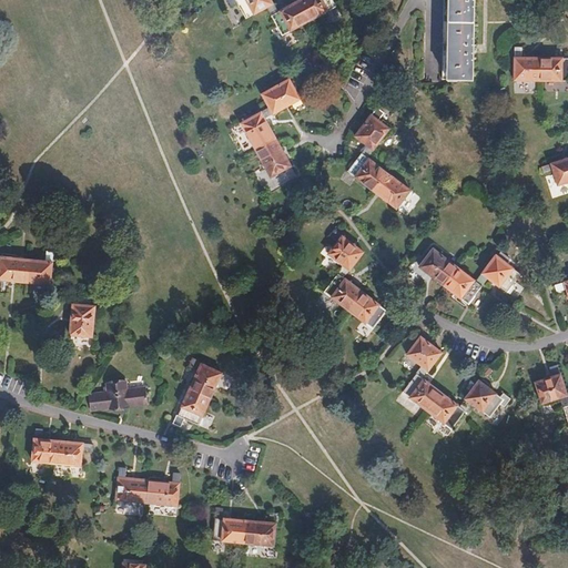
[(265,8),(272,3),(269,0),(234,0),(236,4),(244,19),(265,8)]
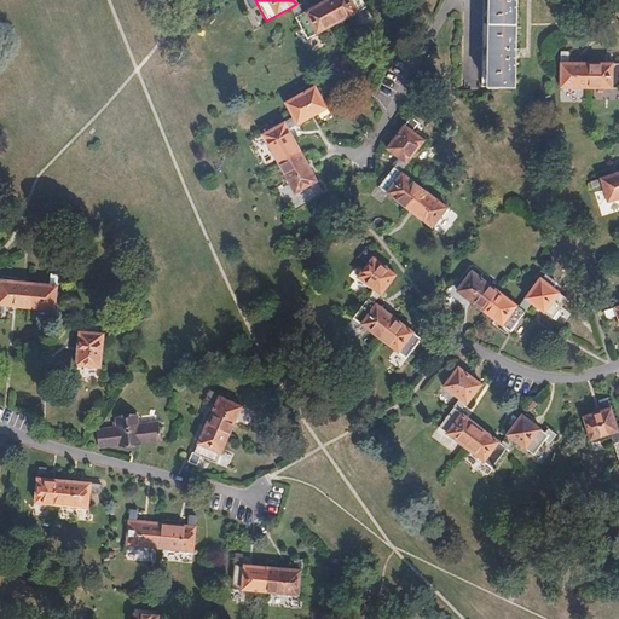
[(360,0),(328,0),(324,3),(335,22),(364,5),(360,0)]
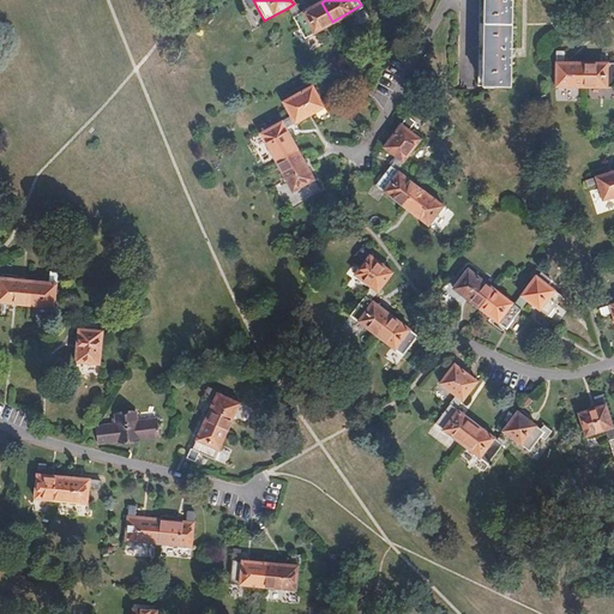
[(477,0),(476,85),(510,86),(510,56),(513,56),(513,48),(510,48),(511,0),(477,0)]
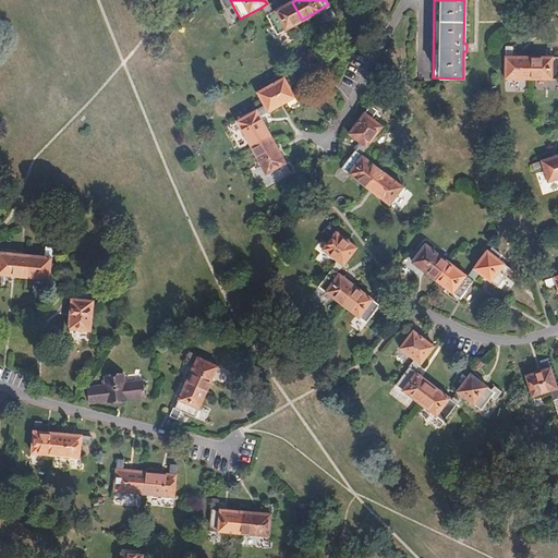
[(302,20),(292,2),(271,13),(267,3),(261,8),(276,34),(302,20)]
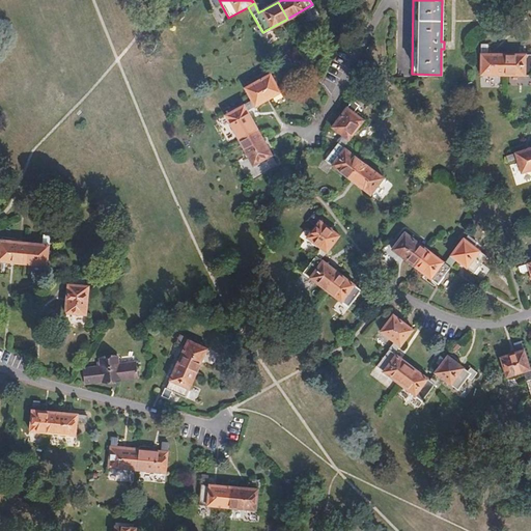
[(479,75),(506,76),(506,54),(486,54),(486,45),(479,45),(479,75)]
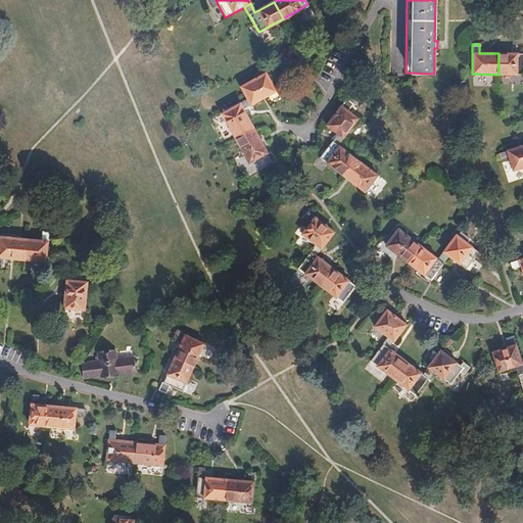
[(522,53),(498,53),(498,75),(522,75),(522,53)]
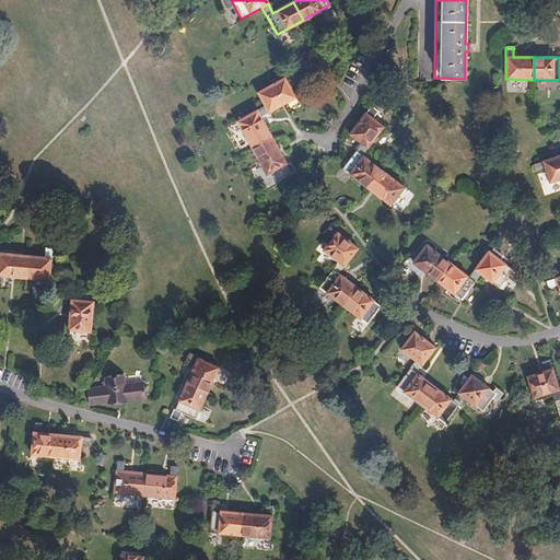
[(265,106),(268,113),(295,97),(284,79),(258,93),(265,106)]
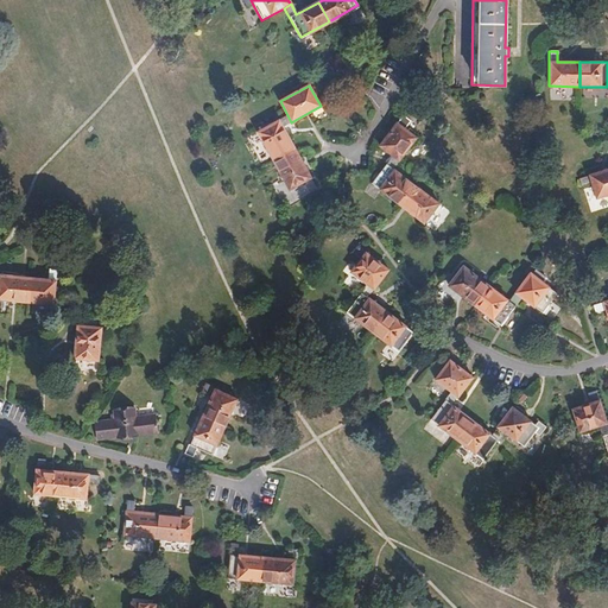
[(273,160),(295,149),(283,127),(291,122),(287,115),(257,132),(273,160)]
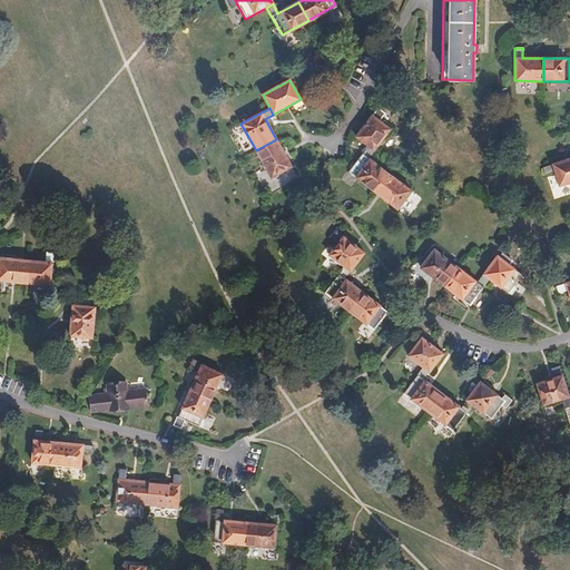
[(354,137),(366,146),(372,150),(389,129),(376,120),(382,112),(376,108),(354,137)]
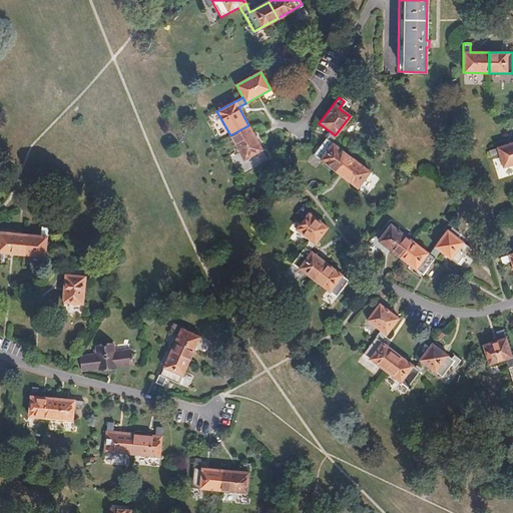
[(262,150),(248,125),(230,135),(243,159),(257,152),(262,150)]
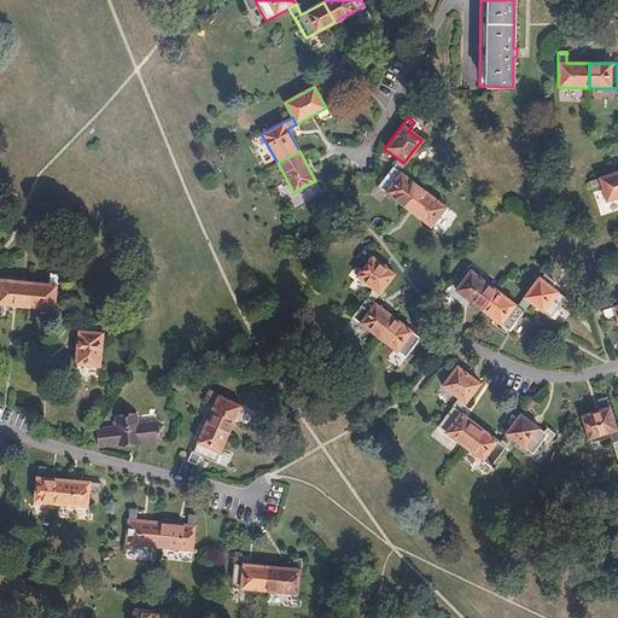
[(403,163),(397,158),(377,186),(403,207),(419,187),(397,170),(403,163)]
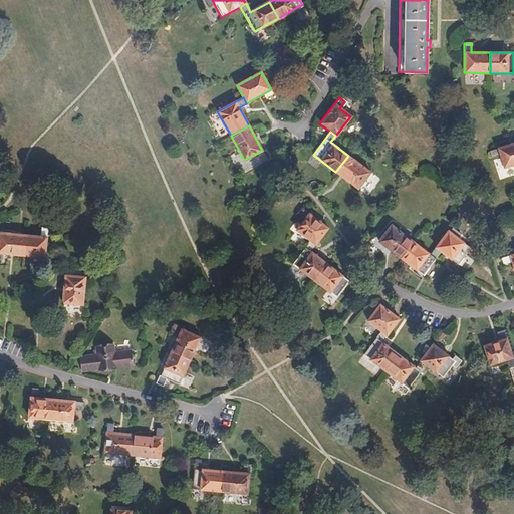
[(513,165),(513,143),(498,149),(500,155),(504,168),(513,165)]
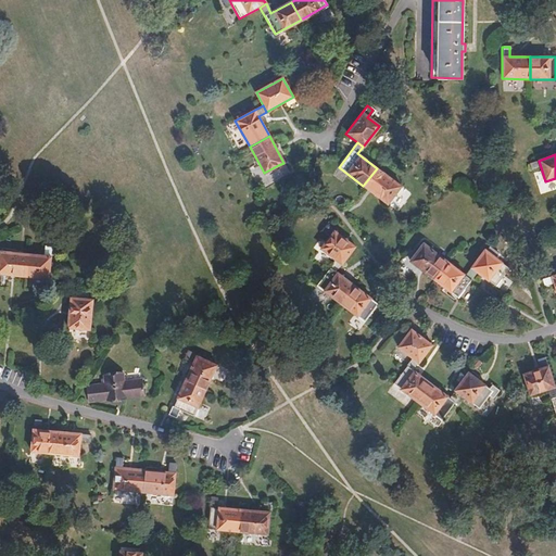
[(541,167),(539,161),(530,163),(531,169),(541,167)]
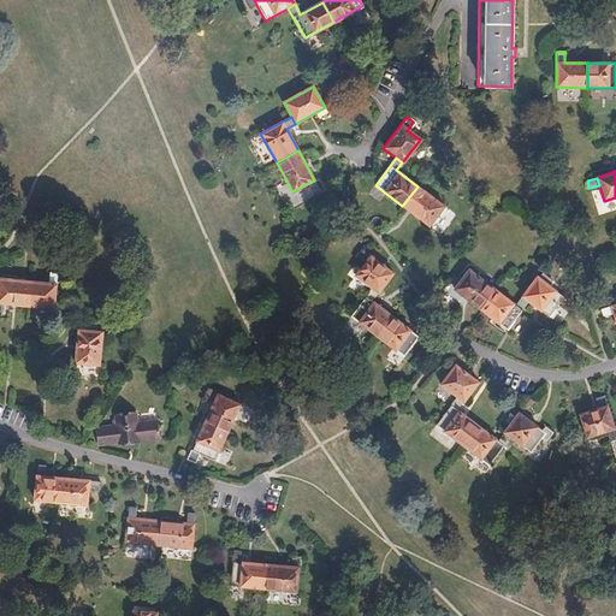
[(319,189),(314,181),(308,183),(313,191),(319,189)]
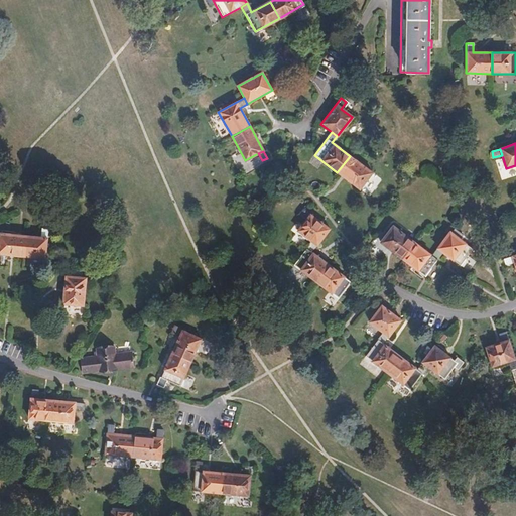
[(350,156),(337,172),(359,189),(372,173),(350,156)]
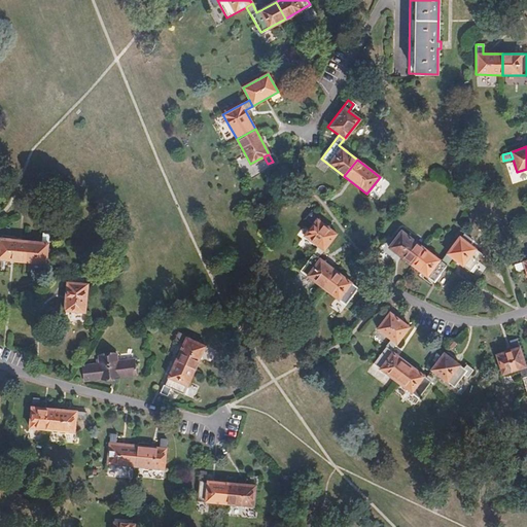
[(306,219),(312,224),(316,219),(317,218),(311,213),(306,219)]
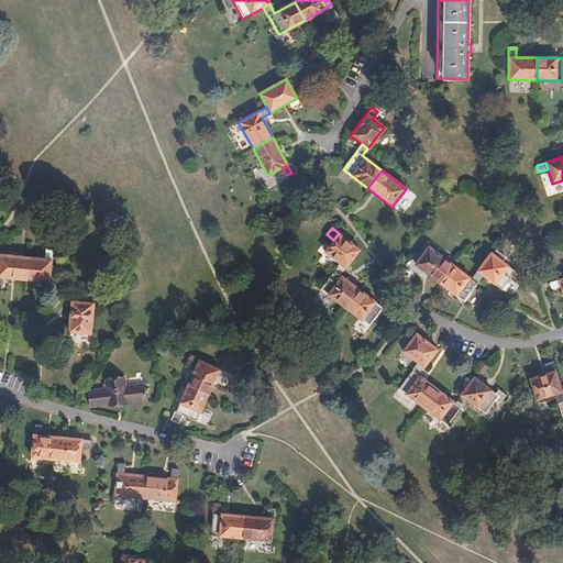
[(338,234),(333,240),(323,252),(339,264),(344,268),(359,250),(338,234)]
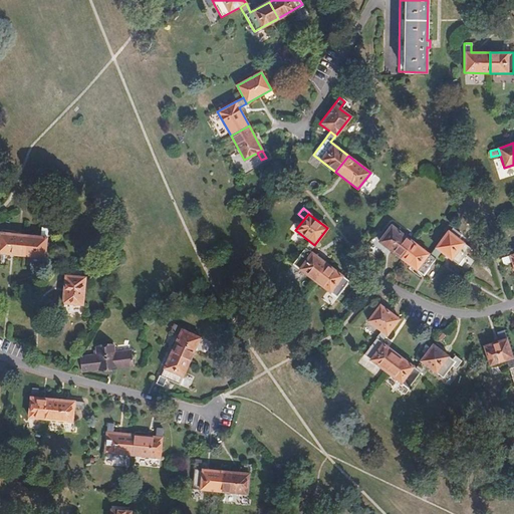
[(401,259),(414,243),(392,226),(378,242),(401,259)]
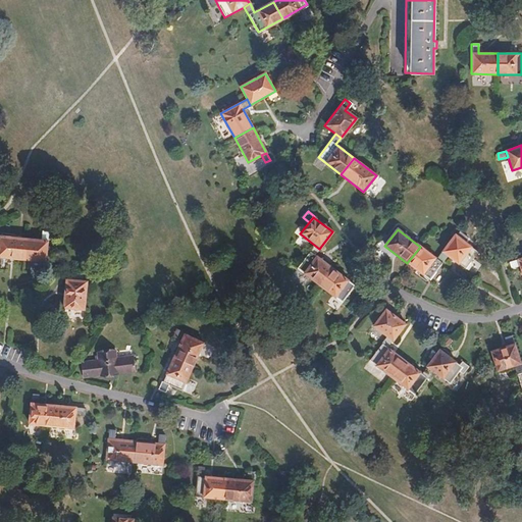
[(41,240),(28,239),(25,260),(46,262),(49,232),(42,231),(41,240)]
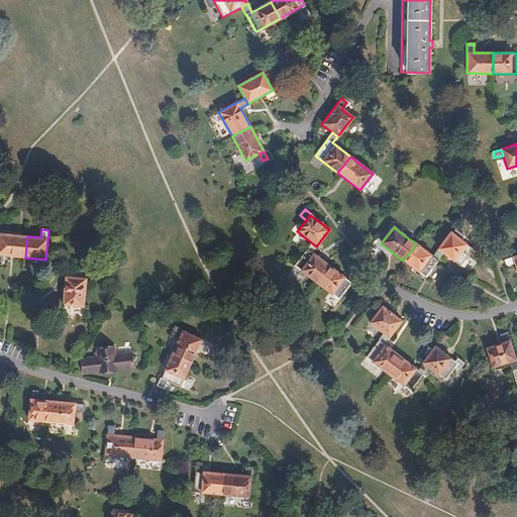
[(450,233),(438,249),(444,254),(461,267),(474,250),(460,240),(464,235),(455,229),(451,234),(450,233)]
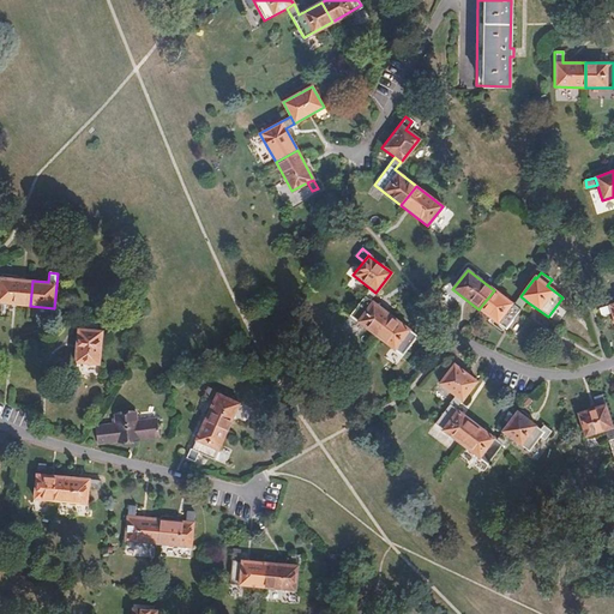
[(0,302),(30,306),(32,281),(0,277),(0,302)]
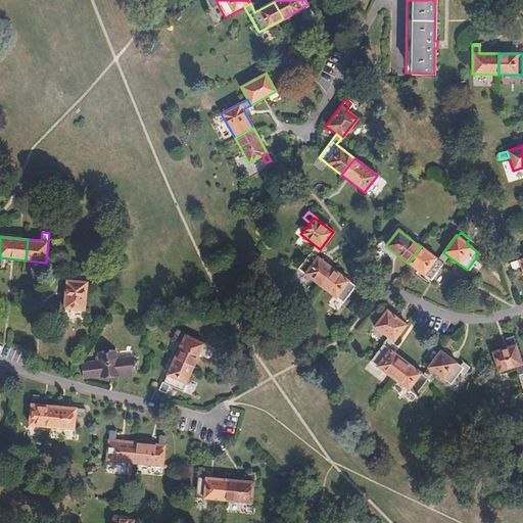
[(320,249),(315,245),(297,269),(320,286),(333,270),(315,255),(320,249)]
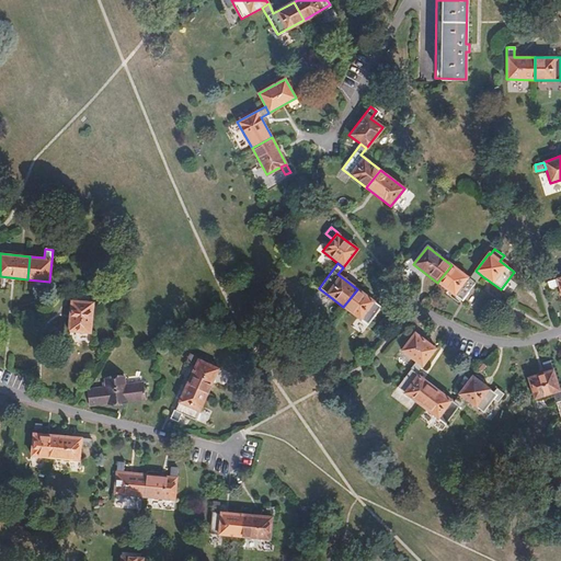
[(482,276),(476,271),(470,279),(451,265),(437,283),(462,301),(482,276)]
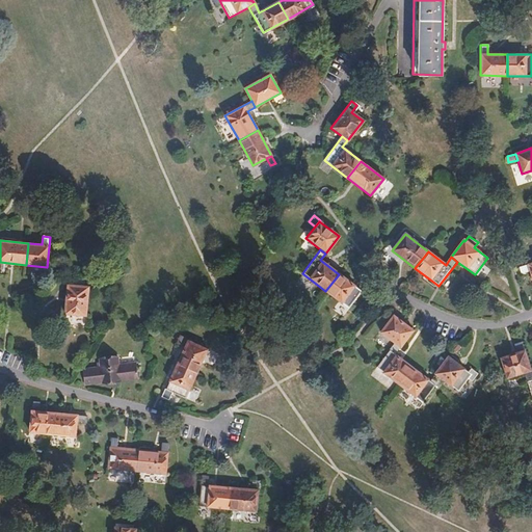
[(521,273),(530,270),(528,265),(519,267),(521,273)]
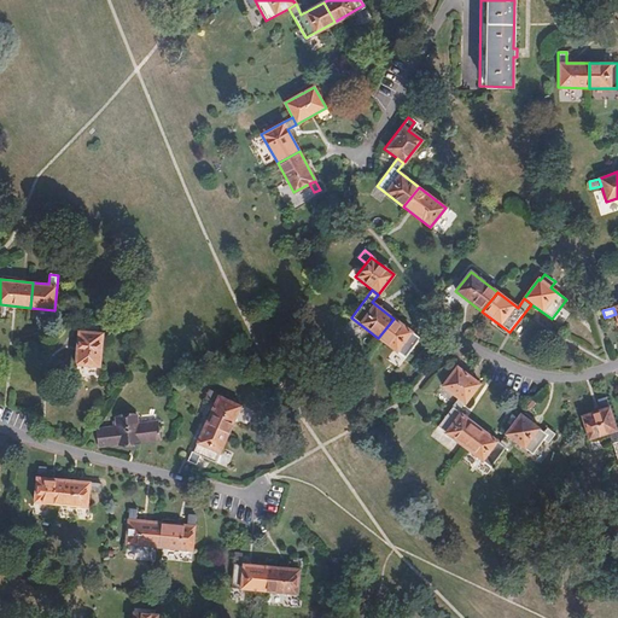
[(394,319),(378,338),(406,359),(420,339),(394,319)]
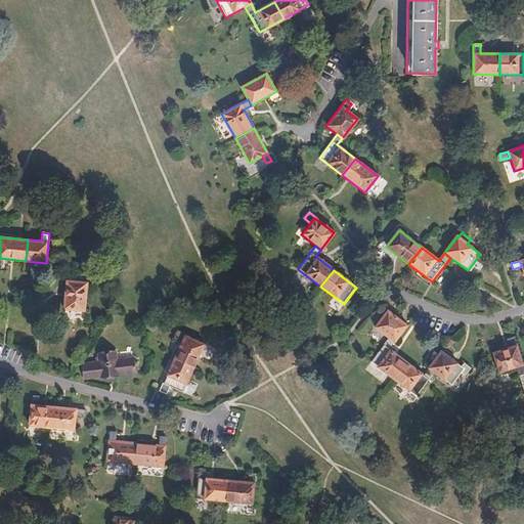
[(85,311),(87,282),(67,280),(64,302),(55,302),(54,308),(85,311)]
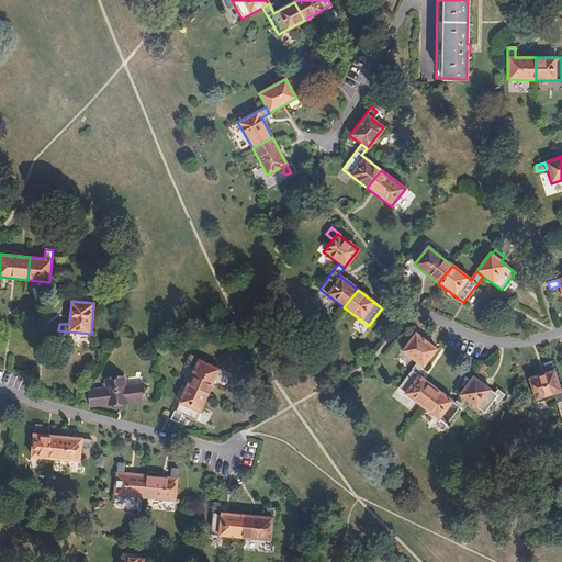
[(402,351),(417,362),(423,367),(436,349),(416,333),(402,351)]
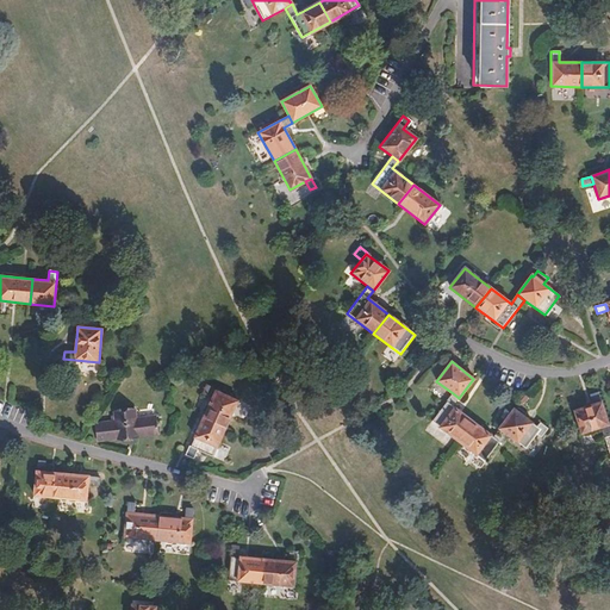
[(213,398),(204,418),(226,429),(238,400),(206,386),(204,393),(213,398)]
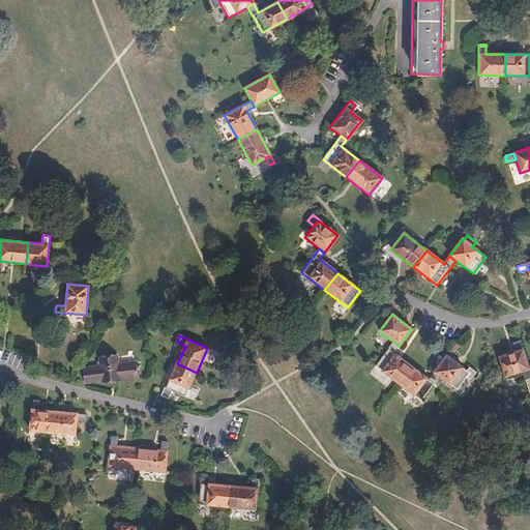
[(399,346),(393,342),(375,366),(398,383),(410,366),(392,353),(399,346)]
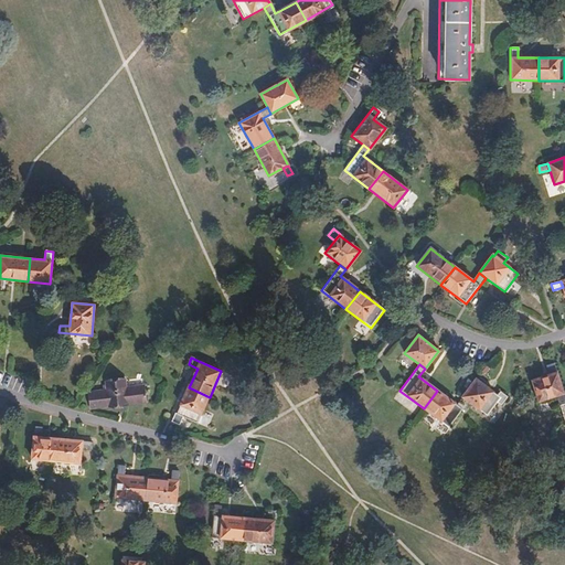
[(555,397),(563,394),(555,373),(531,381),(537,403),(555,397)]
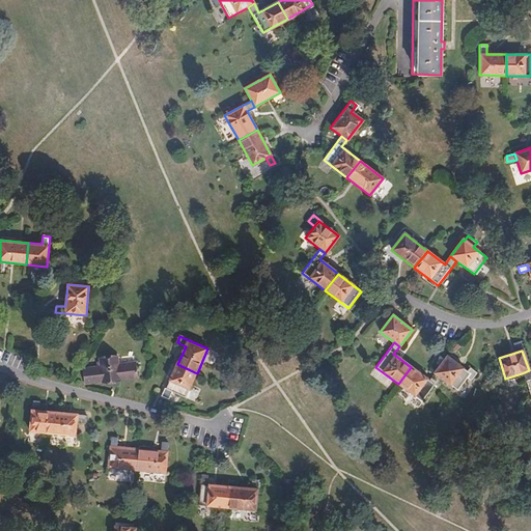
[(434,372),(440,378),(453,388),(463,375),(466,371),(446,356),(434,372)]
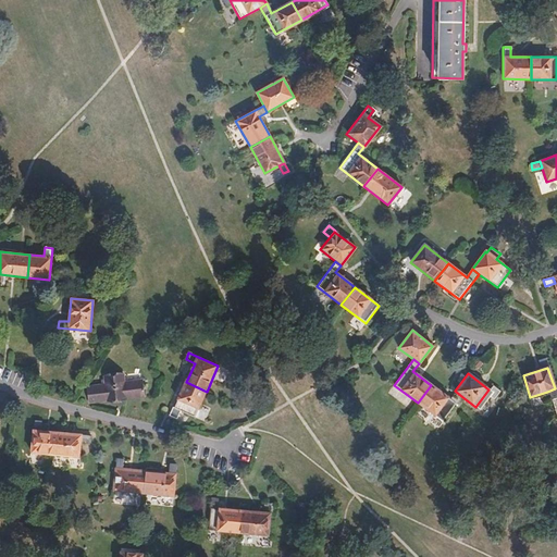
[(144,397),(143,382),(124,383),(123,379),(106,380),(107,385),(88,387),(90,403),(144,397)]
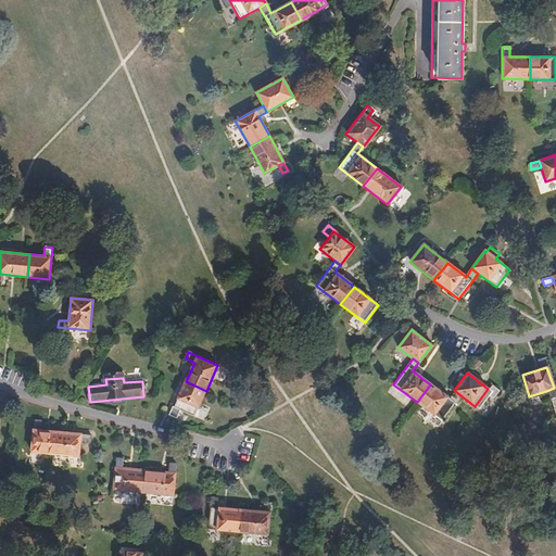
[(206,391),(186,381),(174,407),(181,411),(194,417),(206,391)]
